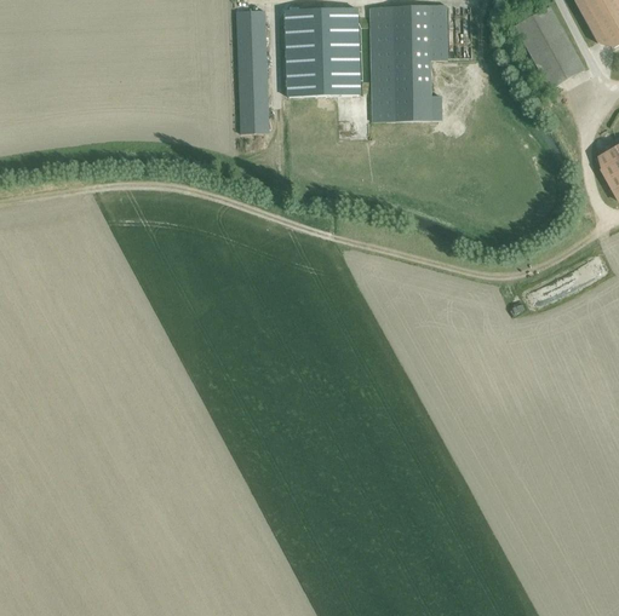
[(574,0),(596,41),(612,46),(618,41),(618,0),(574,0)]
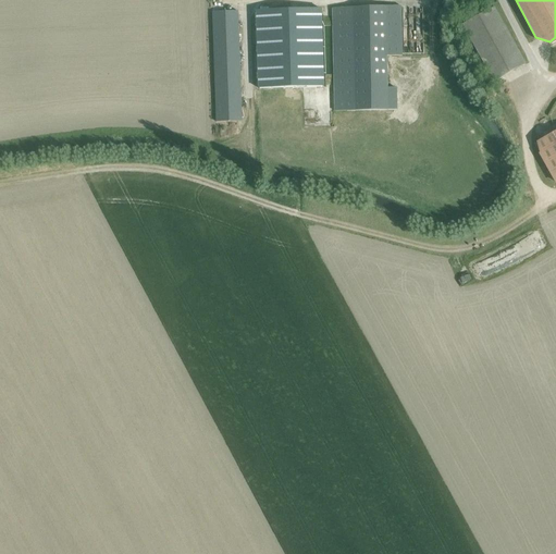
[(402,52),(400,2),(331,4),(333,108),(397,107),(397,84),(387,85),(386,52),(402,52)]
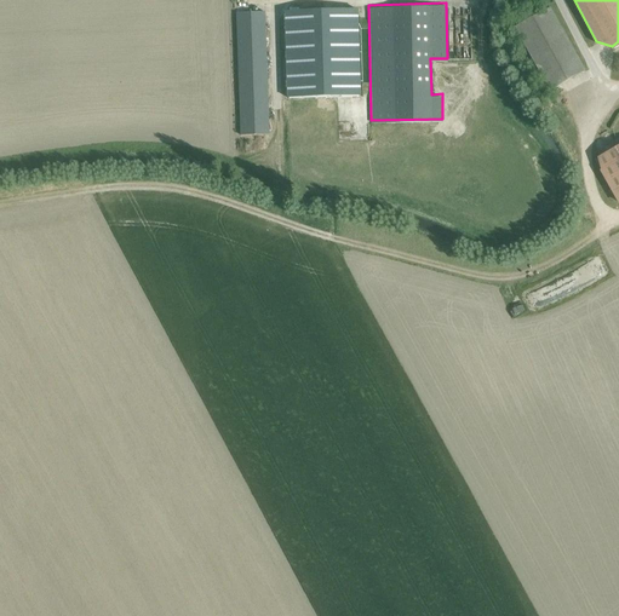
[(585,68),(550,4),(514,24),(549,88),(585,68)]
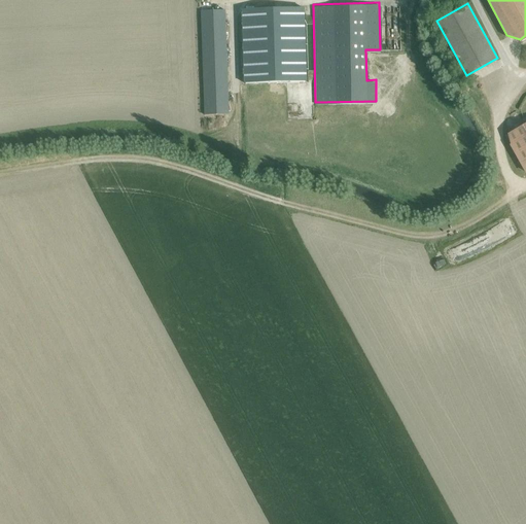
[(307,79),(304,5),(241,7),(243,81),(307,79)]
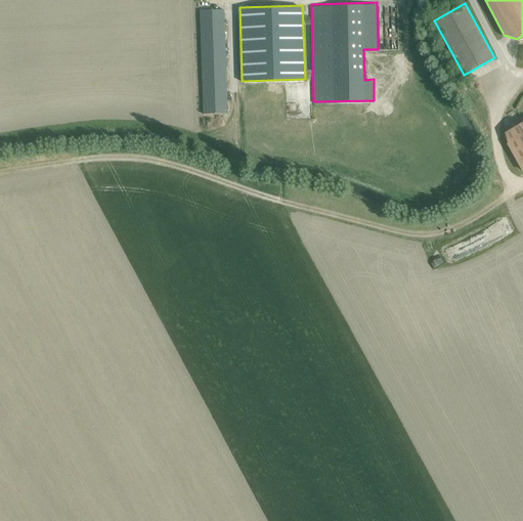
[(227,111),(224,7),(199,8),(203,112),(227,111)]
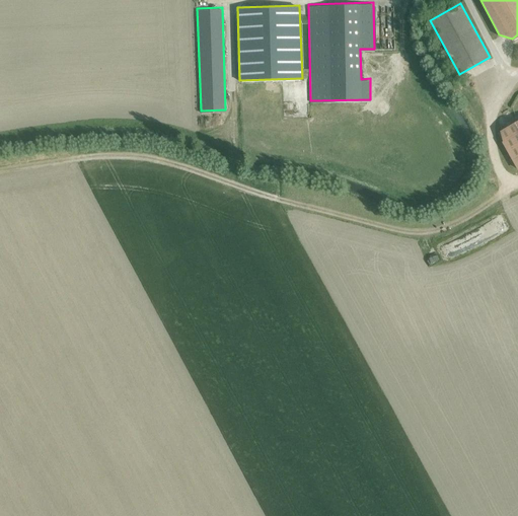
[(517,118),(499,129),(502,139),(501,139),(516,167),(517,165),(517,118)]
